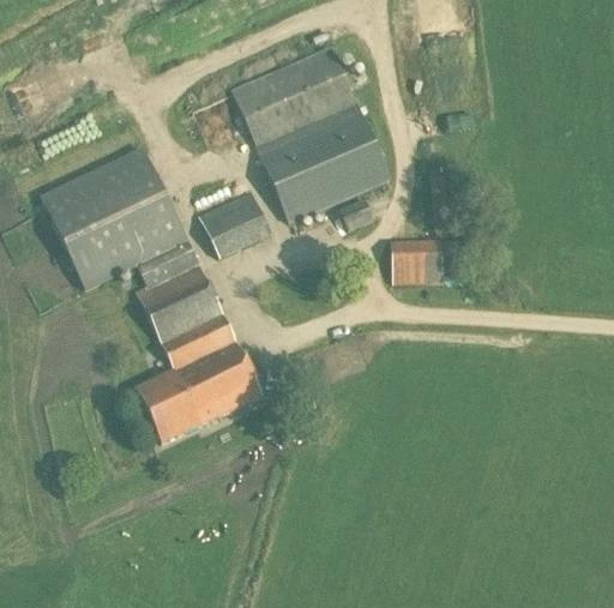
[(292,224),(379,186),(378,185),(391,180),(356,104),(331,46),(232,89),(257,149),(288,223),(290,222),(292,224)]
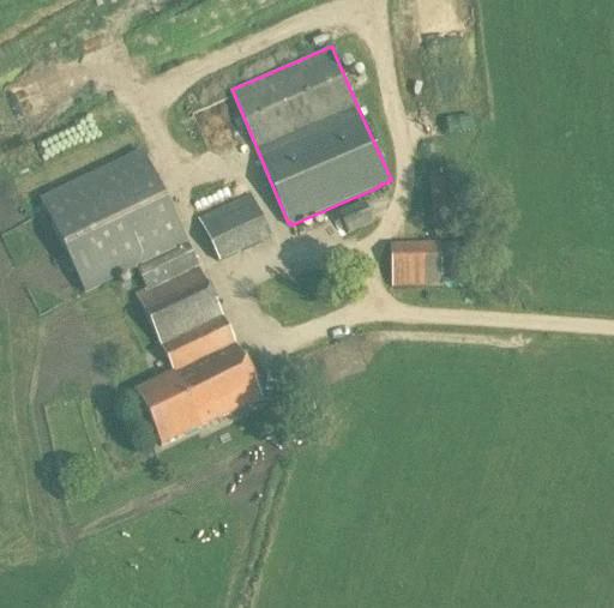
[(136,290),(174,369),(136,387),(162,443),(200,423),(199,422),(260,392),(235,341),(143,148),(40,197),(84,288),(136,264),(145,286),(136,290)]
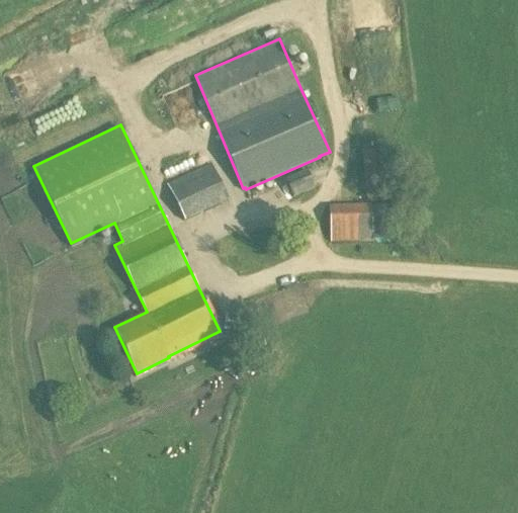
[(366,194),(389,192),(385,147),(362,148),(366,194)]
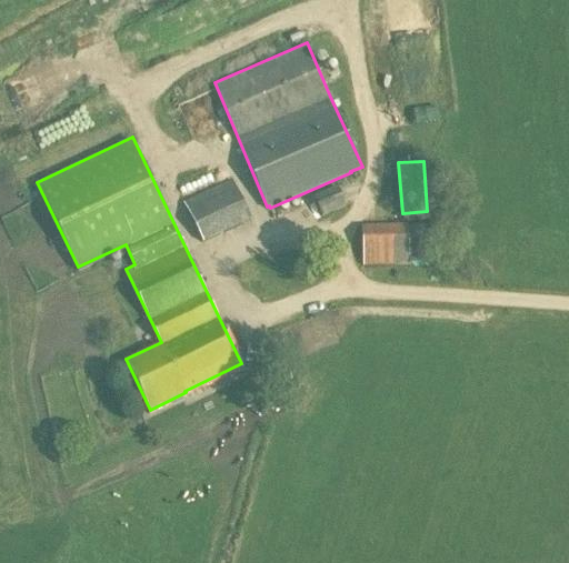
[(203,240),(252,215),(232,174),(183,198),(203,240)]
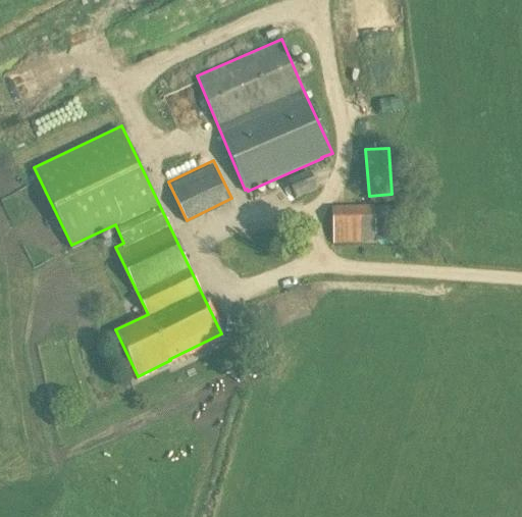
[(296,195),(317,186),(310,167),(288,177),(296,195)]
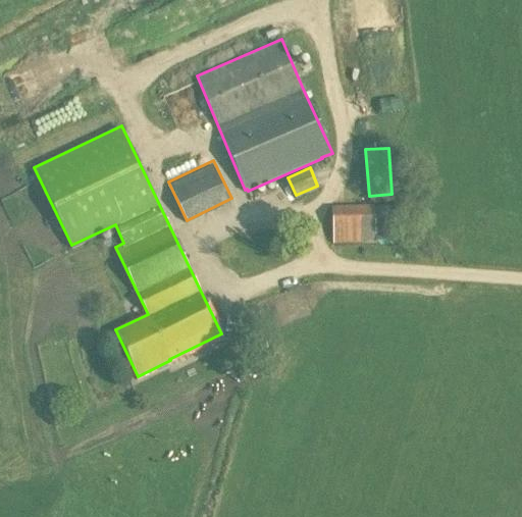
[(375,206),(375,202),(331,204),(333,240),(376,239),(376,240),(402,238),(400,204),(375,206)]
